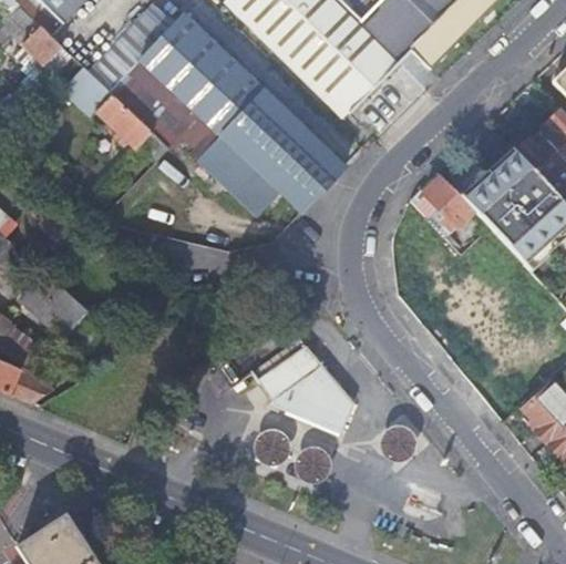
[(18,4),(12,0),(0,0),(0,6),(10,16),(18,4)]
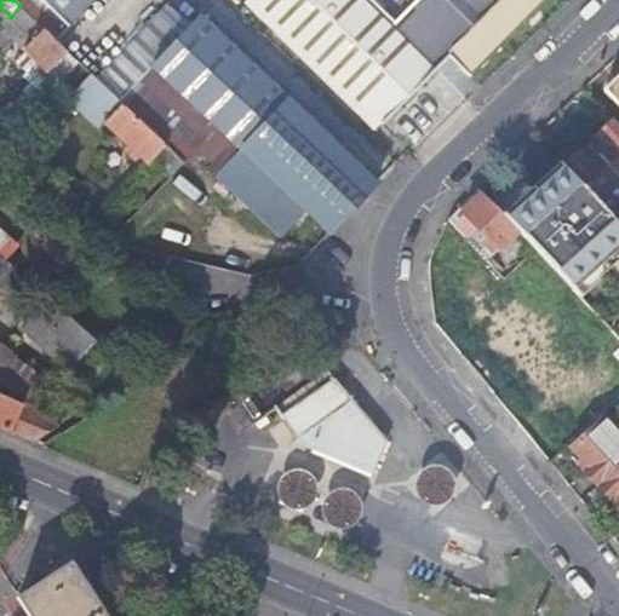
[(52,0),(47,6),(68,27),(92,0),(52,0)]
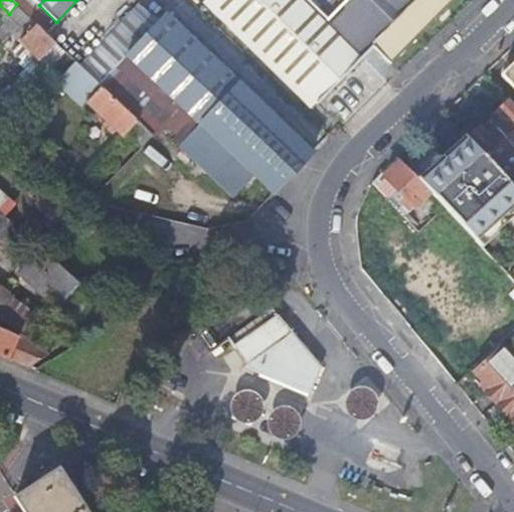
[(213,0),(319,102),(375,45),(383,53),(392,60),(451,0),(342,0),(325,18),(306,0),(213,0)]
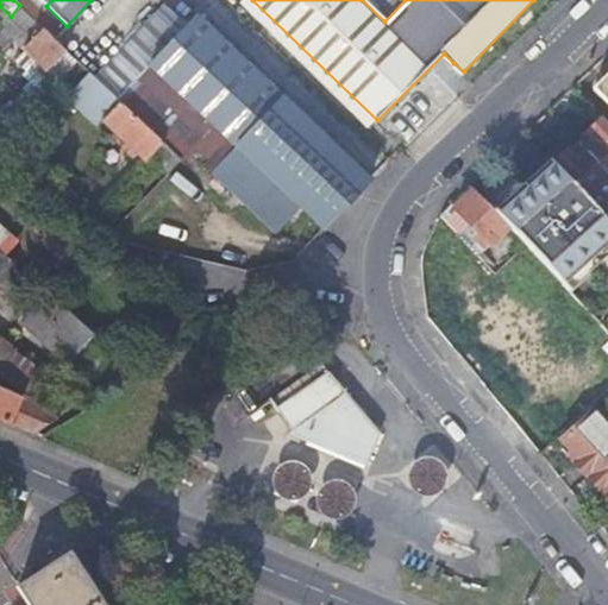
[(19,5),(11,17),(2,27),(0,31),(0,50),(2,52),(14,38),(27,50),(38,60),(29,69),(26,71),(25,74),(32,81),(46,94),(49,92),(77,61),(56,41),(35,19),(19,5)]
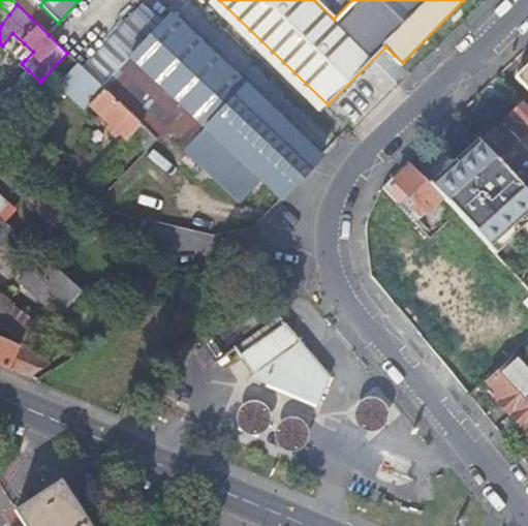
[(321,155),(171,10),(129,54),(206,126),(184,148),(237,199),(258,177),(281,198),(302,176),(321,155)]
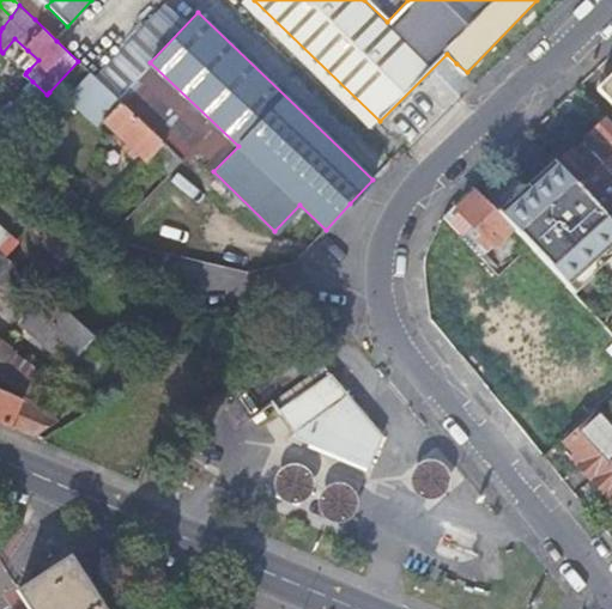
[(18,60),(29,69),(38,60),(28,50),(18,60)]
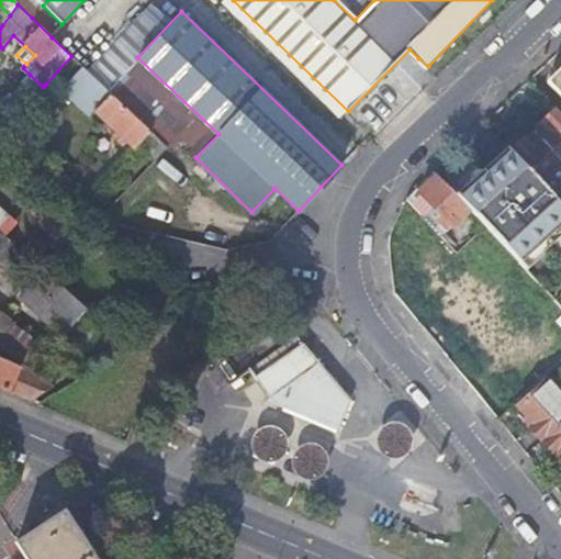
[(92,113),(97,109),(111,93),(83,67),(64,87),(92,113)]
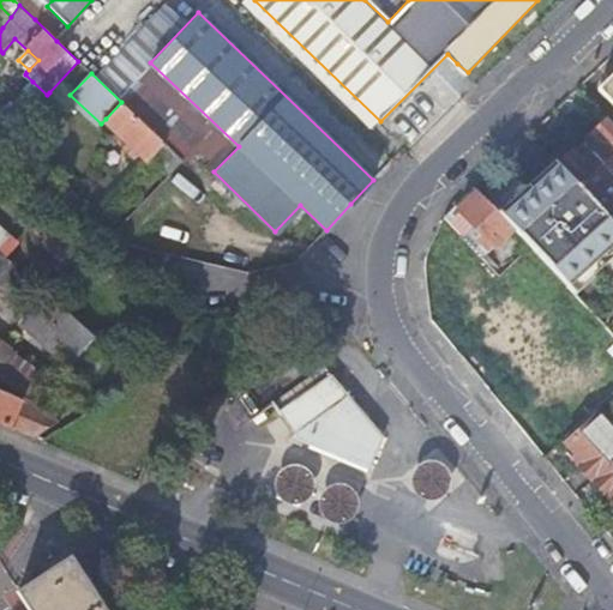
[(26,88),(40,101),(47,95),(32,82),(26,88)]
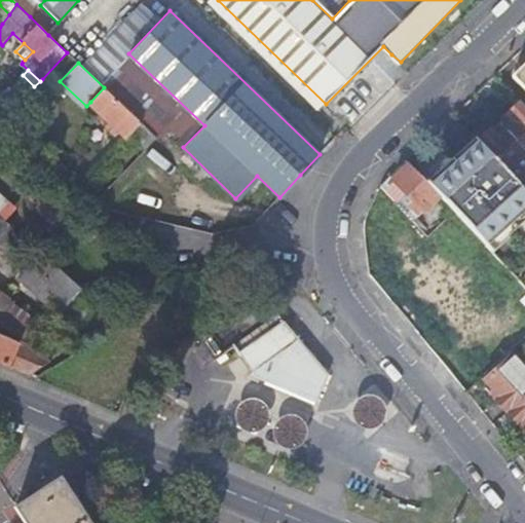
[(0,123),(23,100),(10,87),(0,98),(0,123)]
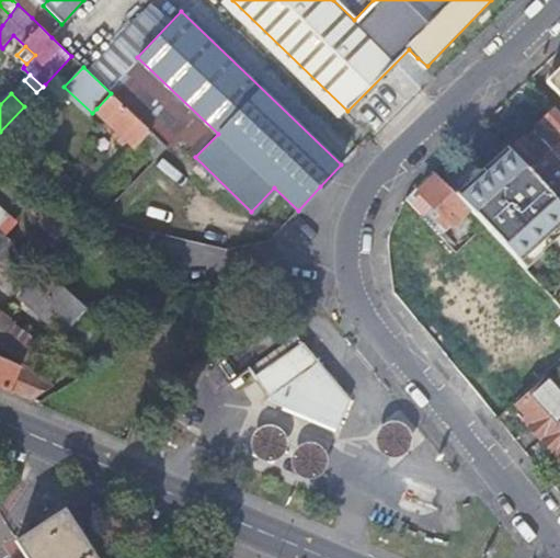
[(96,109),(136,146),(151,131),(111,93),(96,109)]
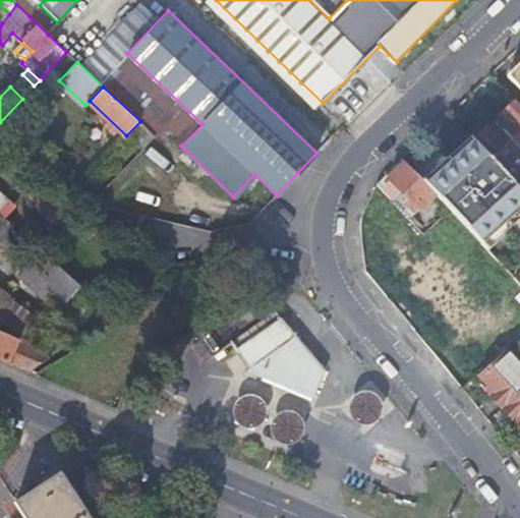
[(502,128),(519,147),(519,106),(515,101),(506,110),(503,112),(510,121),(502,128)]
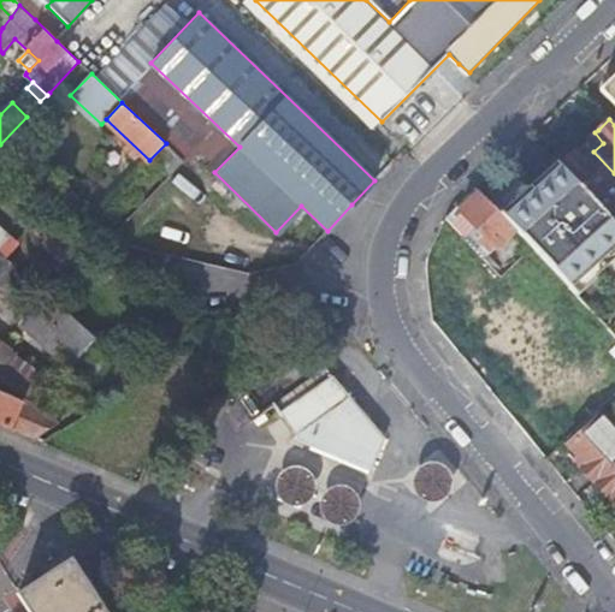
[(595,132),(585,142),(593,152),(603,143),(595,132)]
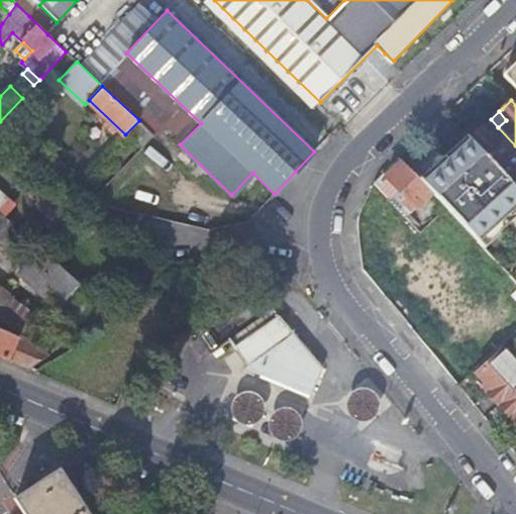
[(498,127),(491,119),(482,127),(490,135),(498,127)]
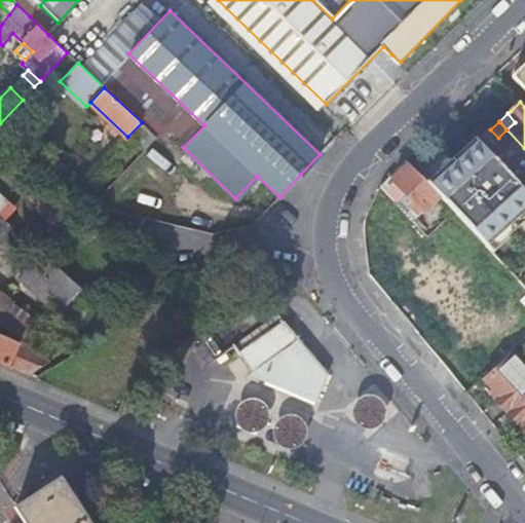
[(132,136),(145,149),(157,137),(143,124),(132,136)]
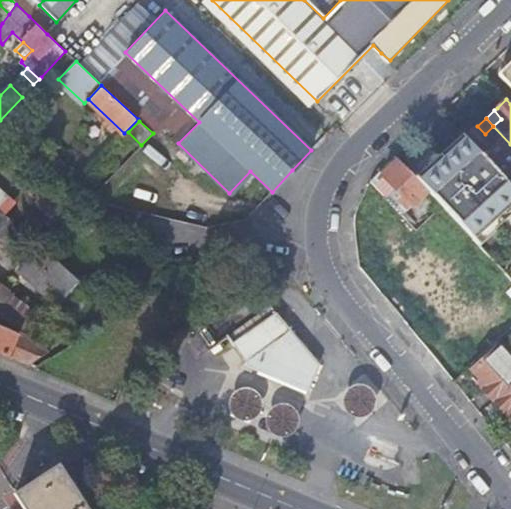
[(510,144),(493,126),(485,134),(477,126),(473,130),(465,137),(467,139),(491,165),(510,186),(510,144)]
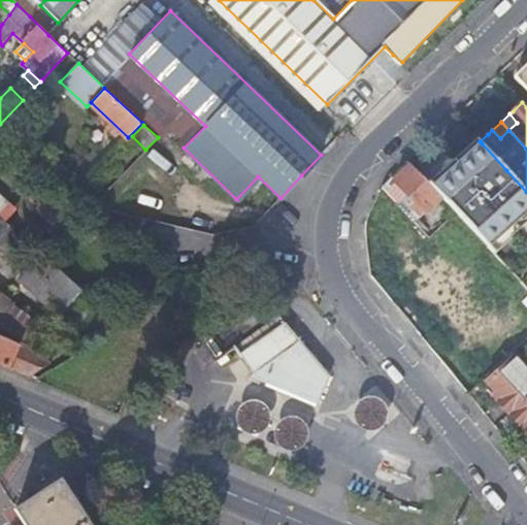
[(476,138),(463,151),(467,157),(474,150),(482,143),(480,141),(476,138)]
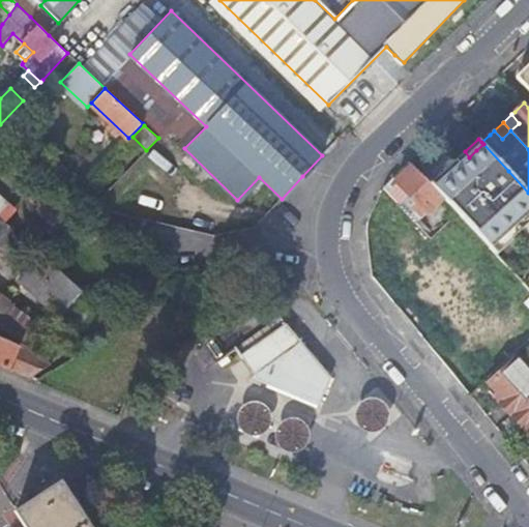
[(528,193),(508,171),(483,144),(476,150),(469,157),(465,151),(453,162),(444,170),(431,182),(443,196),(450,204),(457,211),(490,245),(505,231),(511,237),(522,228),(516,222),(528,208),(528,193)]
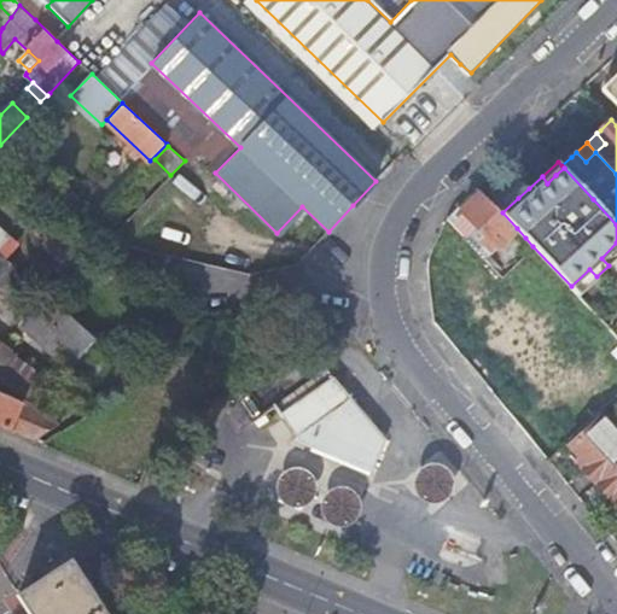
[(518,198),(529,188),(528,186),(522,186),(517,189),(517,196),(518,198)]
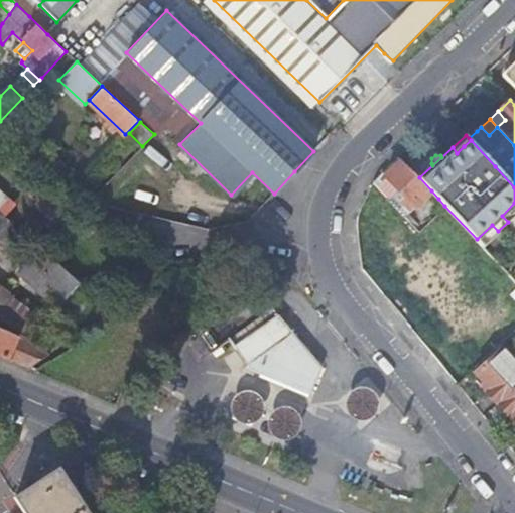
[(406,216),(431,190),(419,177),(402,160),(386,175),(379,168),(374,180),(400,209),(406,216)]
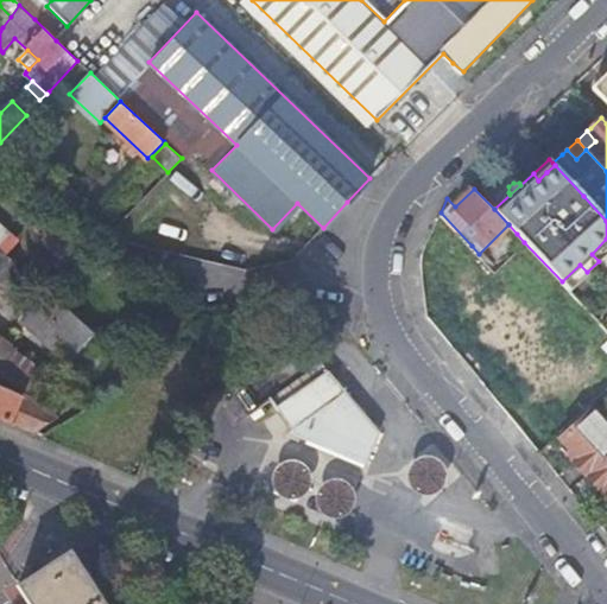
[(516,250),(524,242),(517,234),(509,241),(516,250)]
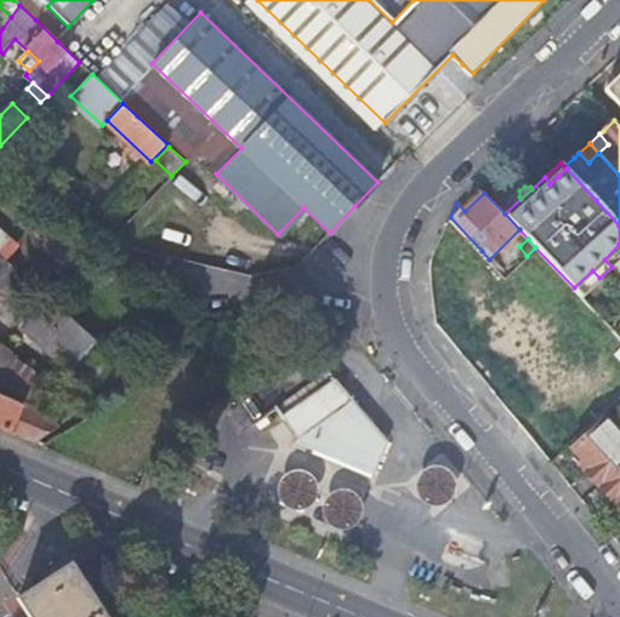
[(619,244),(604,260),(612,267),(619,258),(619,244)]
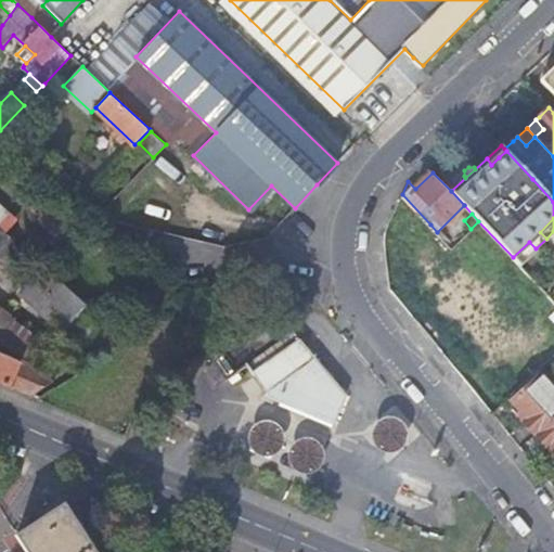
[(529,242),(513,257),(520,266),(538,249),(536,248),(529,242)]
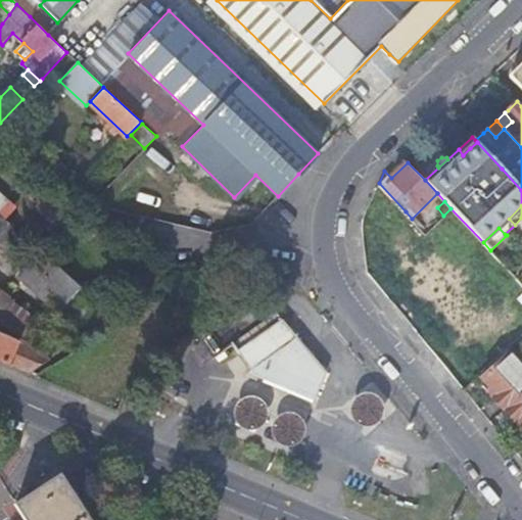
[(82,289),(42,253),(19,278),(59,314),(82,289)]
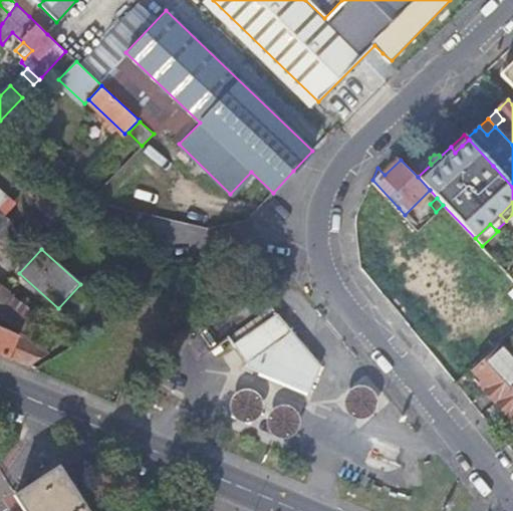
[(0,282),(0,305),(16,317),(27,301),(0,282)]
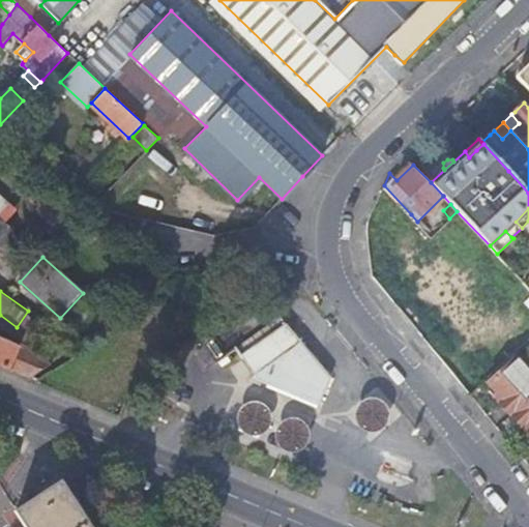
[(318,405),(330,377),(282,317),(239,353),(254,372),(250,380),(260,384),(261,381),(318,405)]
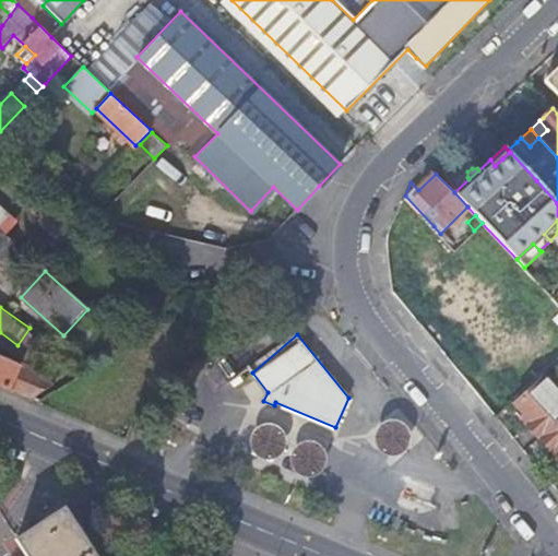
[(55,383),(20,359),(19,364),(0,355),(0,385),(33,398),(55,383)]
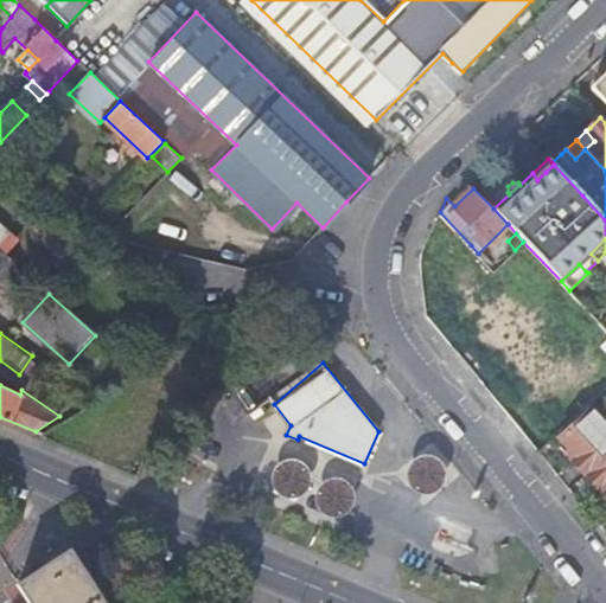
[(572,457),(600,487),(605,483),(605,422),(592,406),(561,435),(568,443),(573,448),(578,453),(572,457)]
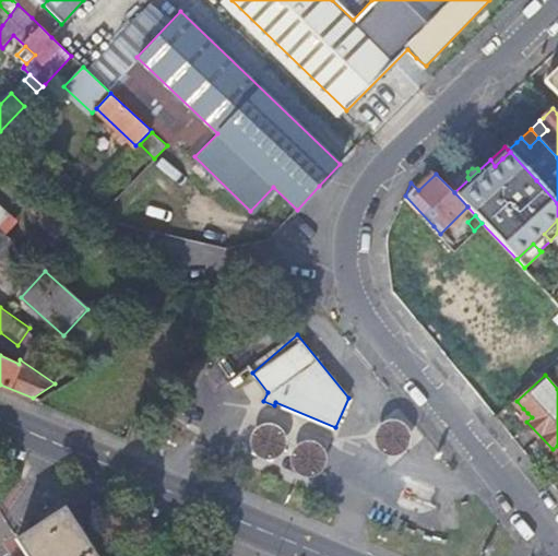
[(522,417),(526,422),(532,417),(527,413),(522,417)]
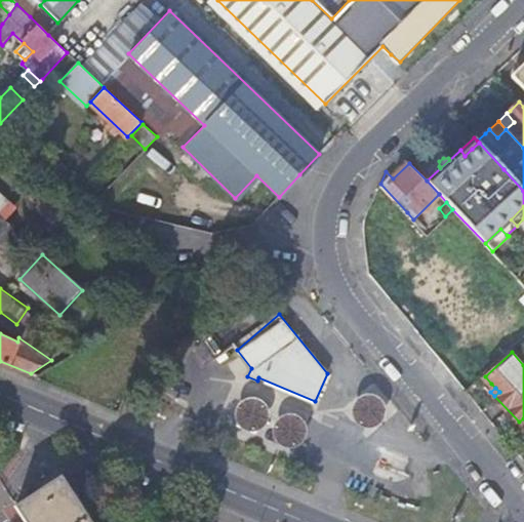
[(241,425),(258,431),(268,407),(249,401),(241,425)]
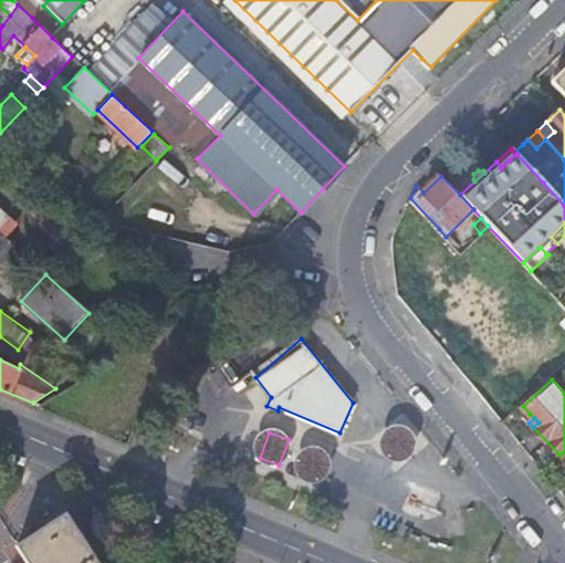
[(97,562),(65,512),(18,543),(29,562),(97,562)]
